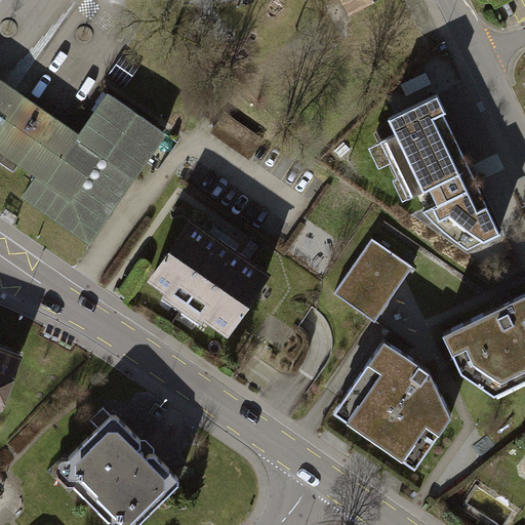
[(344,0),(350,10),(368,0),(344,0)]
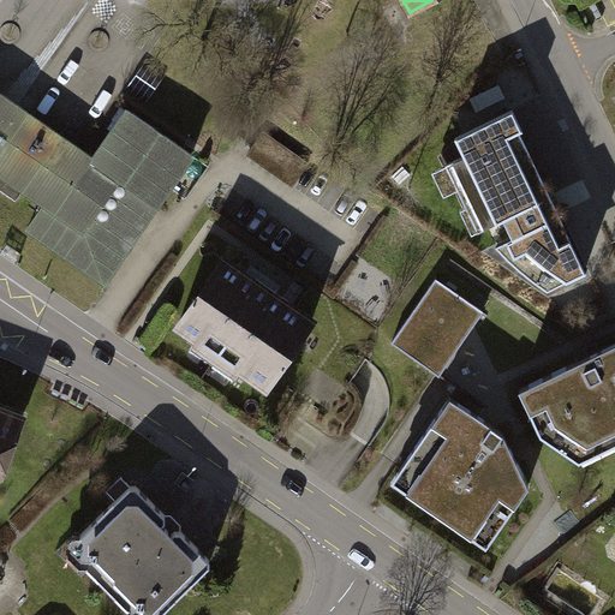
[(0,172),(10,179),(46,126),(0,94),(0,172)]
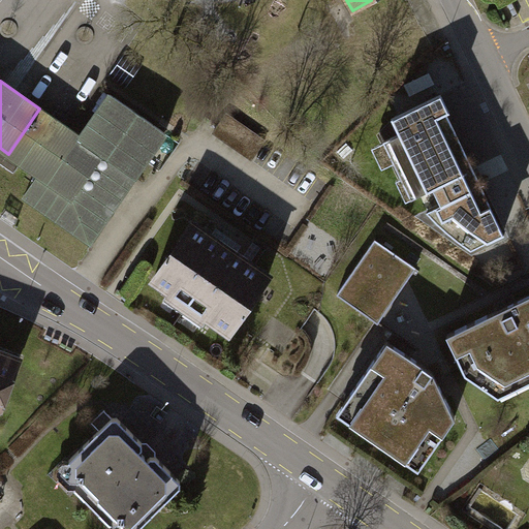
[(436,90),(386,113),(395,129),(380,135),(408,195),(430,186),(436,200),(478,181),(436,90)]
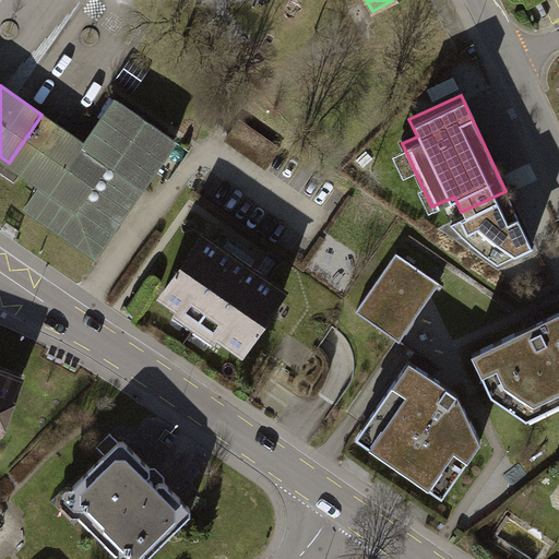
[(86,146),(42,115),(9,163),(43,186),(27,207),(96,256),(176,141),(118,100),(86,146)]
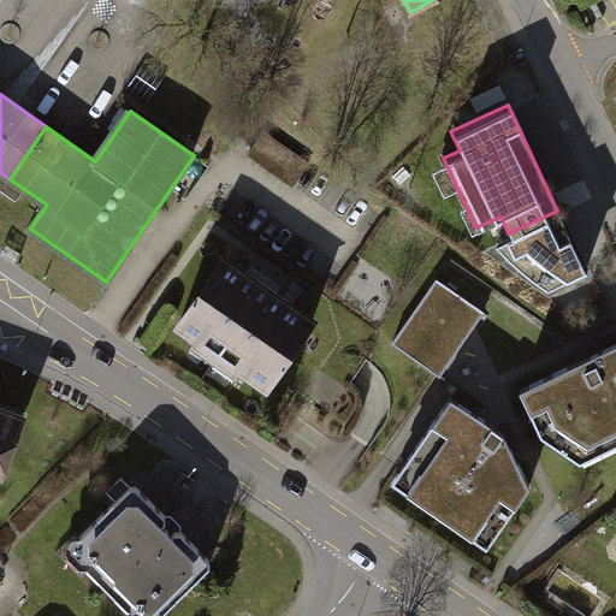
[(584,267),(557,211),(508,234),(491,241),(505,256),(519,267),(545,286),(584,267)]
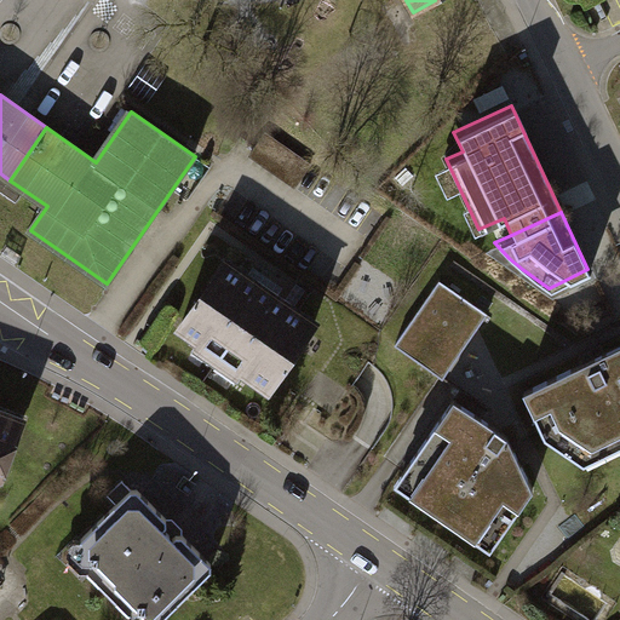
[(16,265),(23,256),(7,245),(0,254),(16,265)]
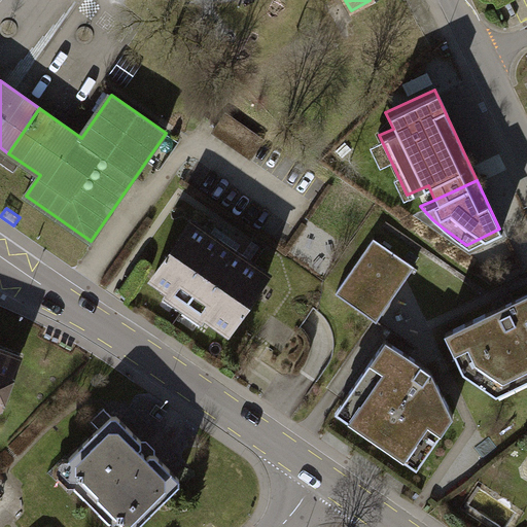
[(270,272),(194,219),(149,282),(225,336),(270,272)]
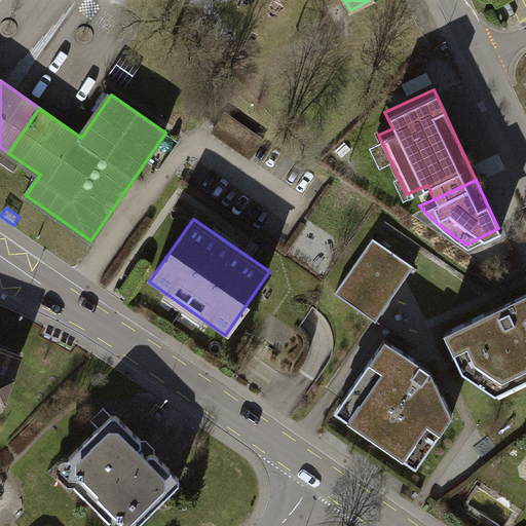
[(414,271),(372,243),(335,299),(376,325),(414,271)]
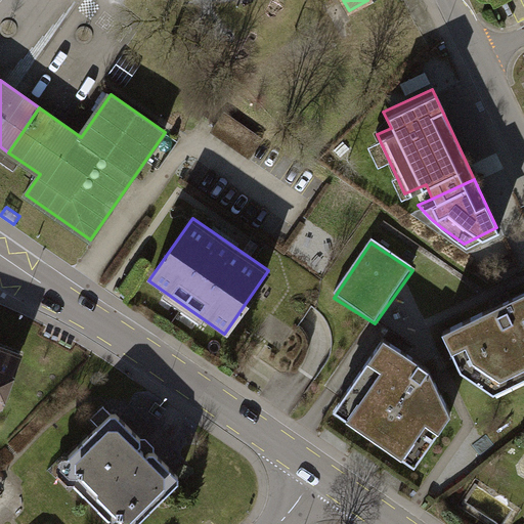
[(523,298),(441,339),(461,377),(492,397),(523,383),(523,298)]
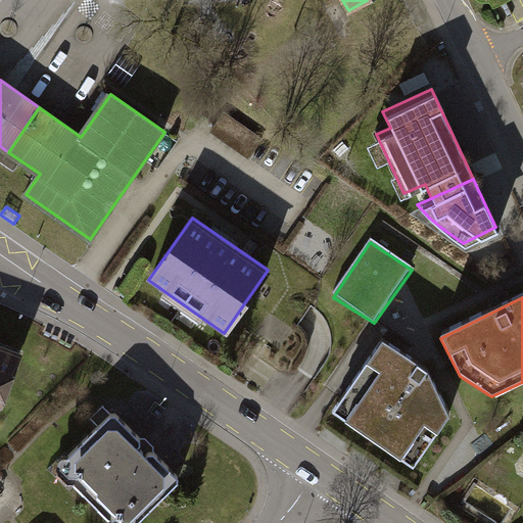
[(0,401),(2,400),(22,347),(0,338),(0,401)]
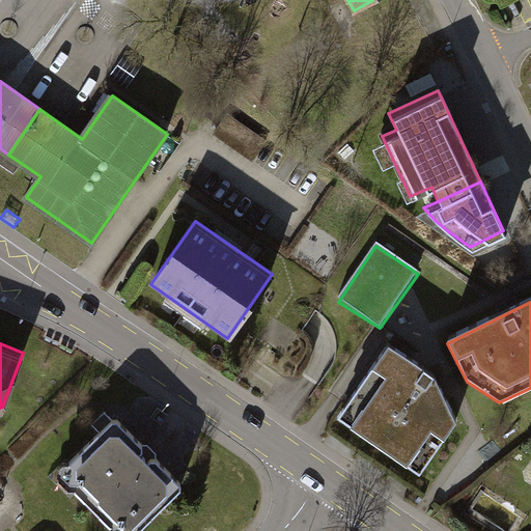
[(435,381),(387,348),(336,421),(416,478),(454,426),(435,381)]
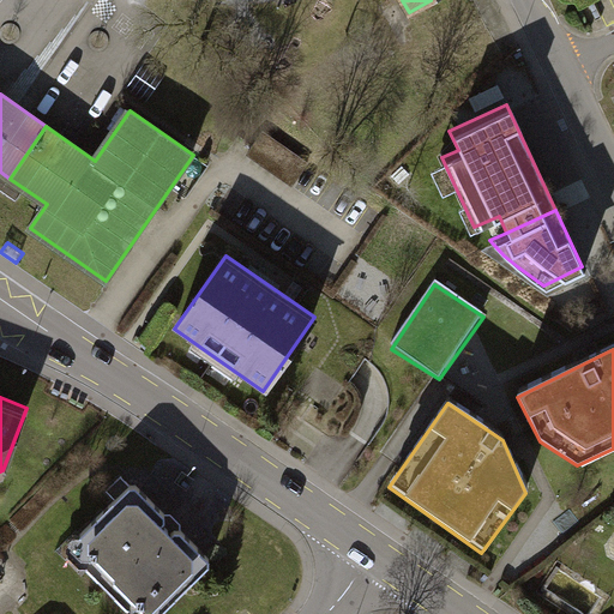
[(138,489),(74,546),(134,613),(149,613),(205,565),(138,489)]
